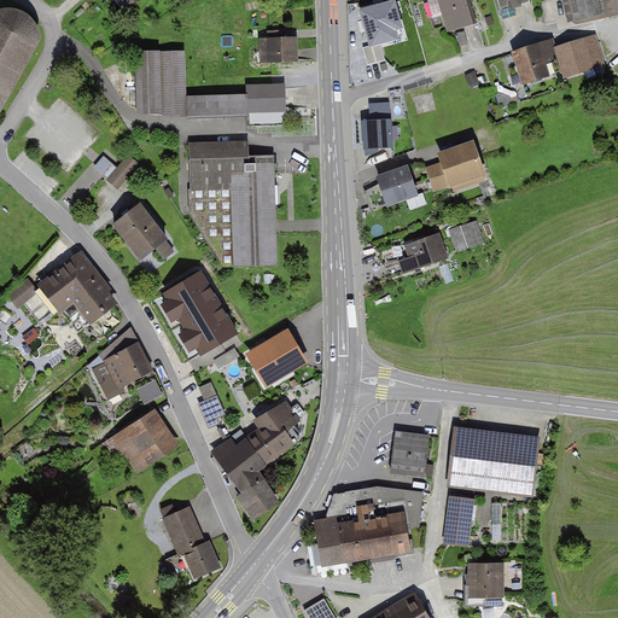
[(106,0),(116,15),(138,0),(106,0)]
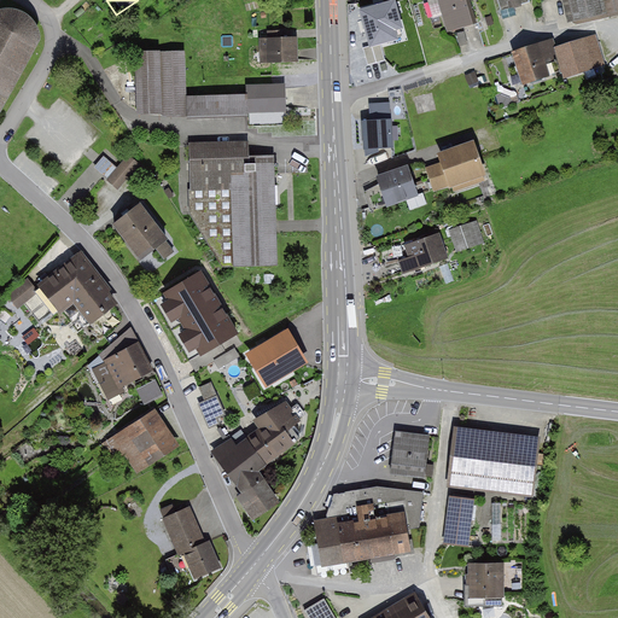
[(470,0),(427,0),(431,9),(438,6),(448,36),(479,27),(470,0)]
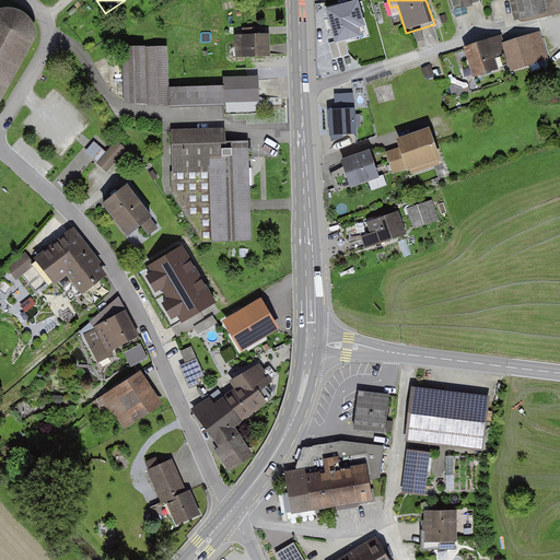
[(478,0),(450,0),(454,11),(480,3),(478,0)]
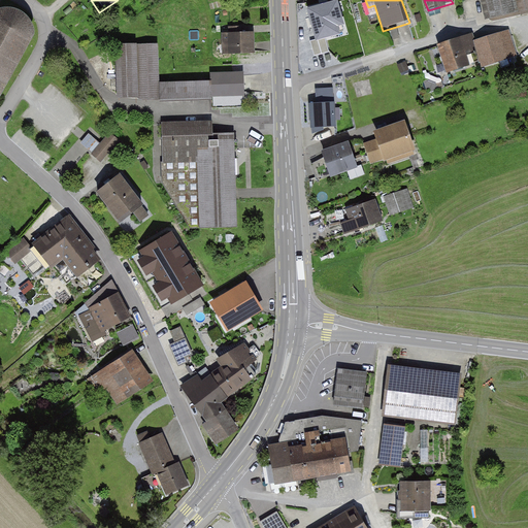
[(527,0),(480,0),(486,24),(527,13),(527,0)]
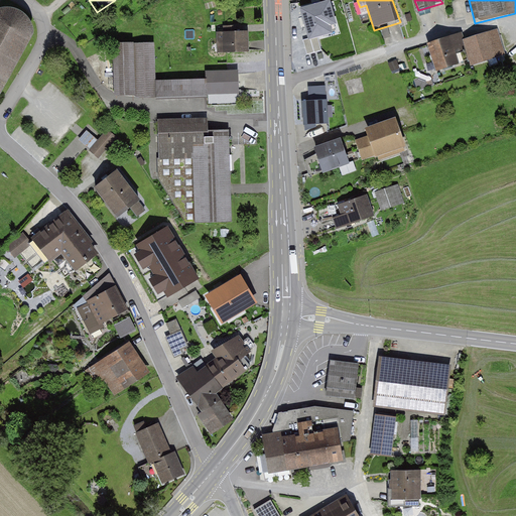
[(336,23),(330,2),(302,9),(310,38),(317,36),(325,34),(323,26),(336,23)]
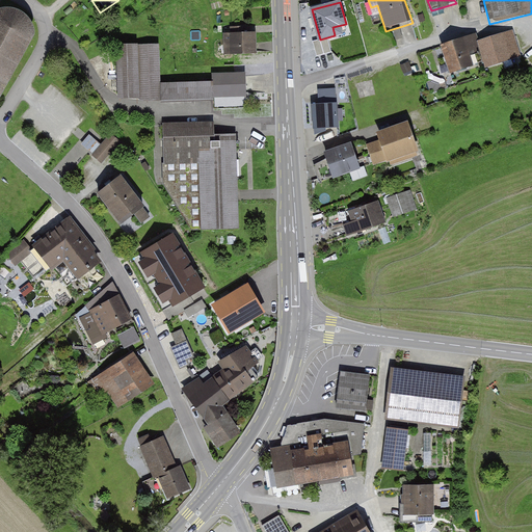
[(0,6),(0,96),(35,32),(34,26),(30,15),(22,9),(11,6),(2,6),(0,6)]
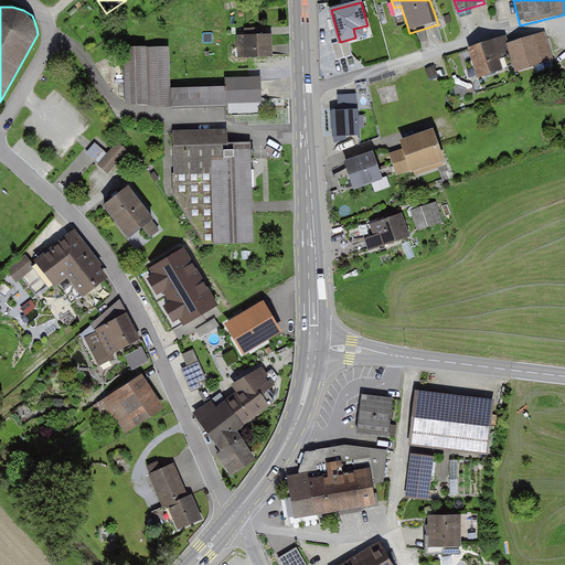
[(545,33),(509,45),(511,52),(508,53),(515,75),(555,62),(545,33)]
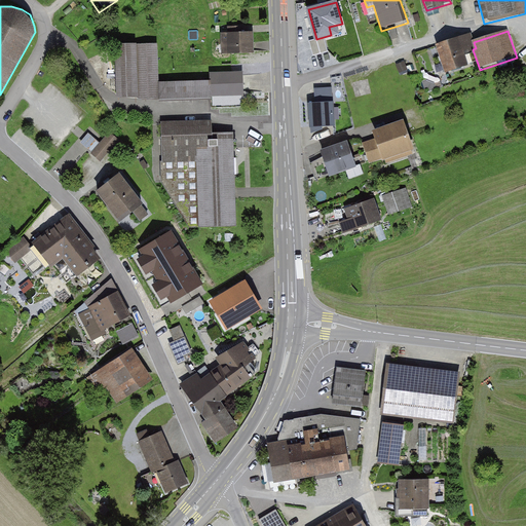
[(252,33),(220,34),(221,55),(253,53),(252,33)]
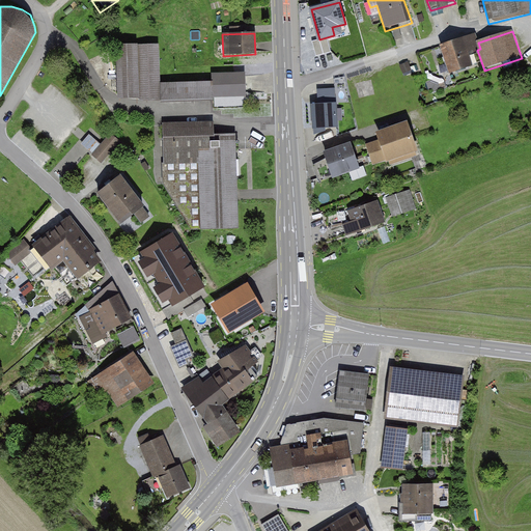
[(475,35),(438,48),(447,76),(472,67),(467,53),(477,50),(480,49),(478,43),(475,35)]
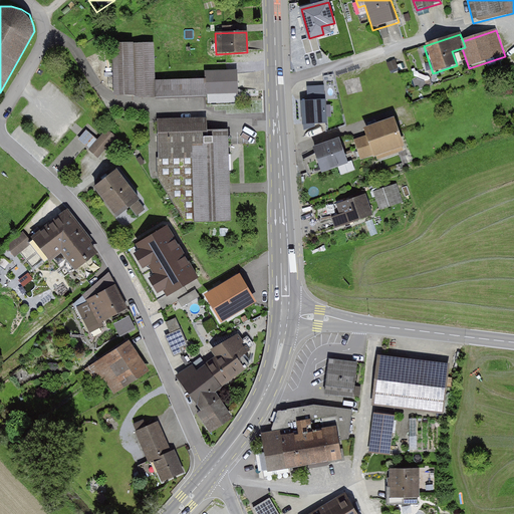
[(321,50),(316,36),(309,38),(302,40),(307,54),(321,50)]
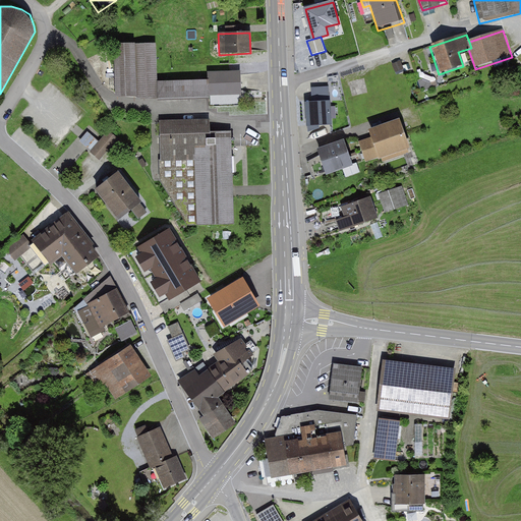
[(156,43),(115,44),(116,96),(137,96),(142,98),(209,97),(208,80),(157,81),(156,43)]
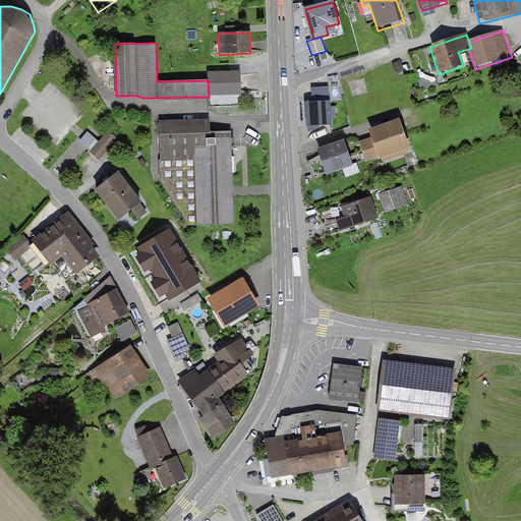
[(208,73),(208,80),(209,97),(240,95),(239,71),(208,73)]
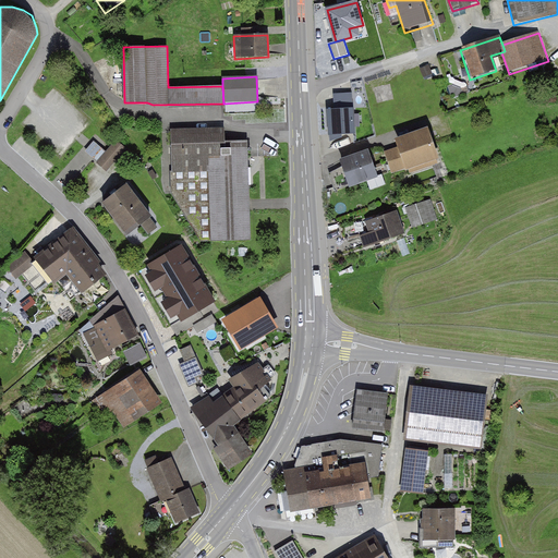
[(353,93),(334,95),(335,110),(326,110),(328,136),(356,134),(353,93)]
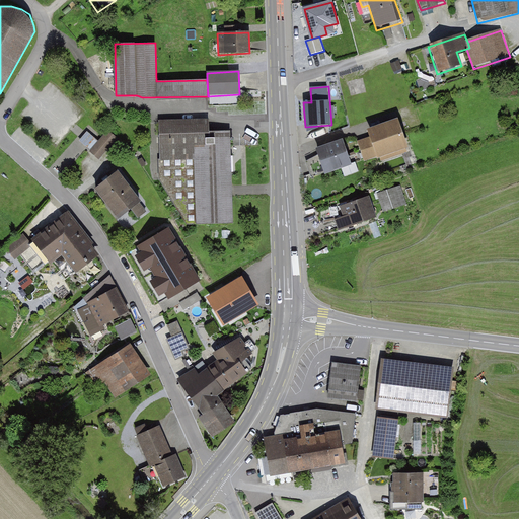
[(209,119),(156,121),(158,177),(193,230),(237,228),(233,130),(210,131),(209,119)]
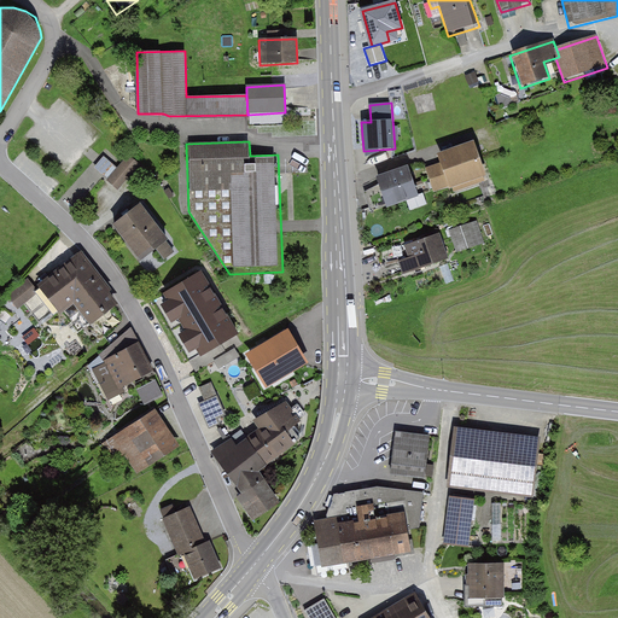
[(445,167),(429,173),(435,190),(483,173),(473,145),(442,156),(445,167)]
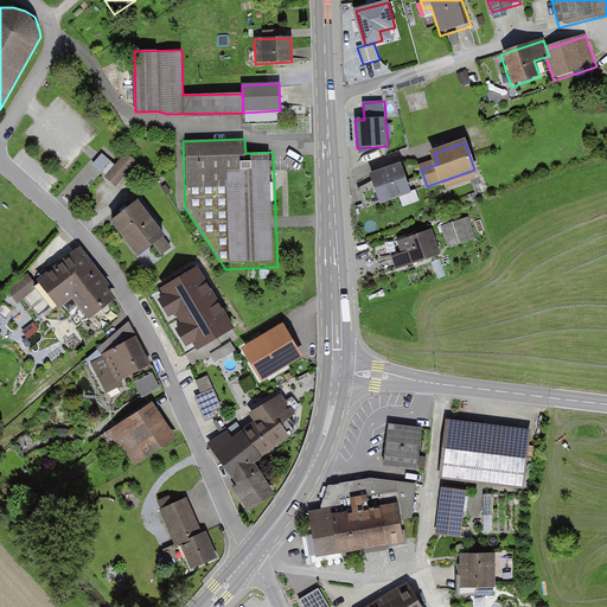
[(127,153),(106,178),(116,187),(138,163),(127,153)]
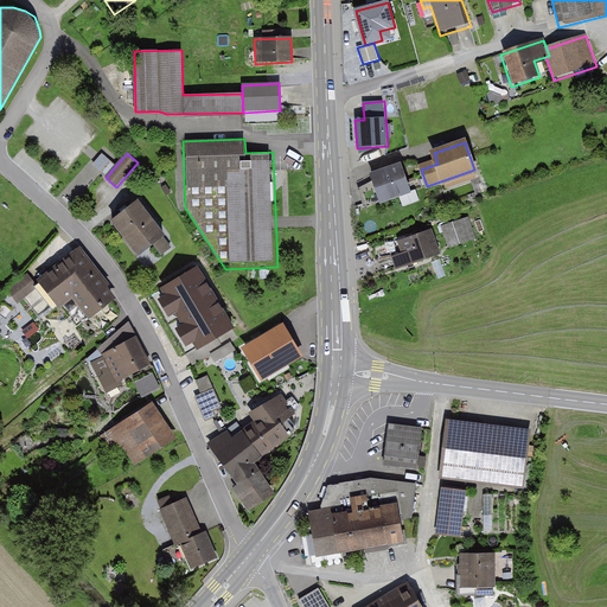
[(102,154),(94,165),(107,176),(115,165),(102,154)]
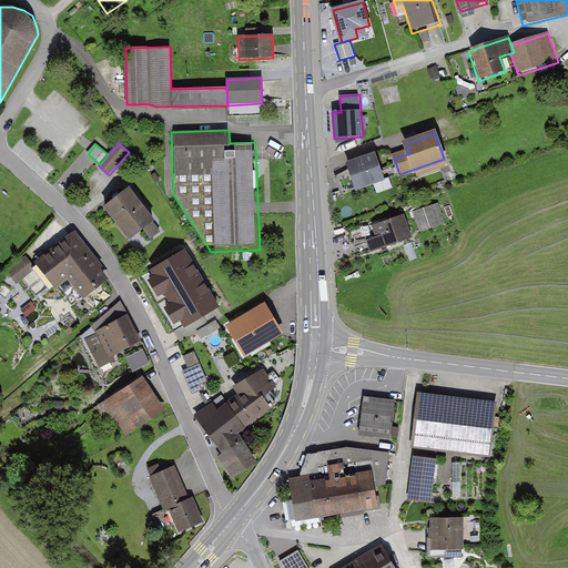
[(375,154),(348,163),(352,173),(336,179),(342,193),(384,179),(375,154)]
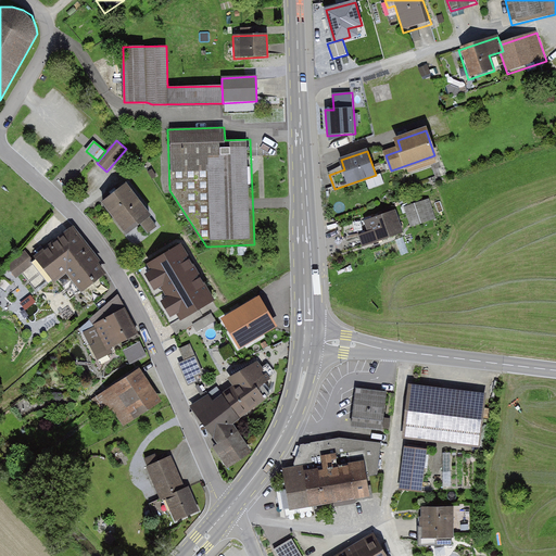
[(124,185),(98,204),(123,236),(149,216),(124,185)]
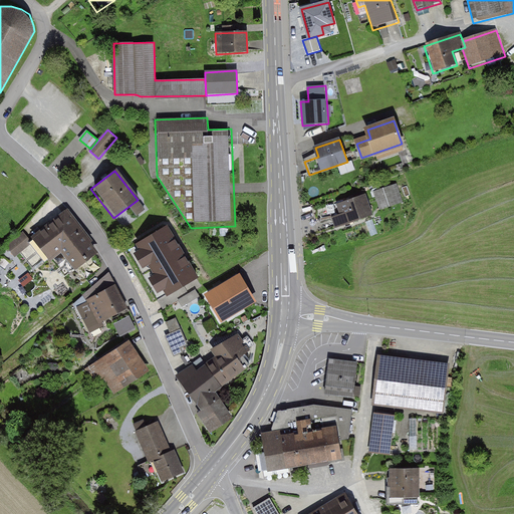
[(396,185),(378,191),(383,207),(401,202),(396,185)]
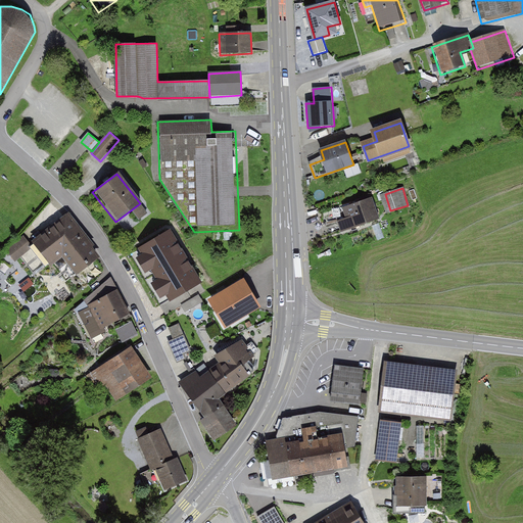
[(370,199),(344,207),(347,217),(339,220),(342,231),(377,219),(370,199)]
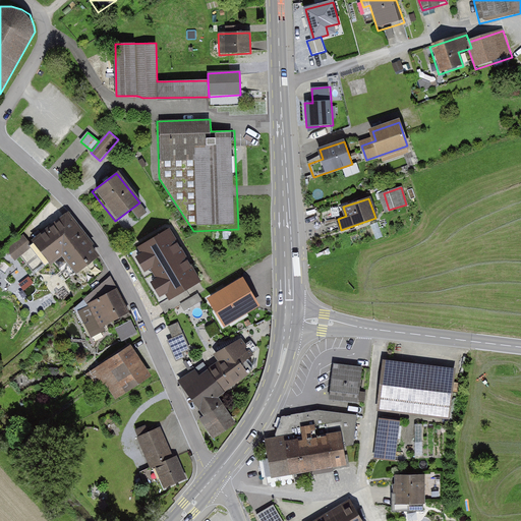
[(134,208),(139,217),(150,211),(143,201),(134,208)]
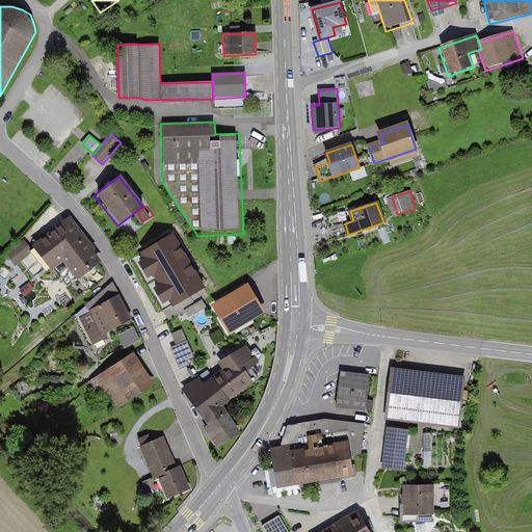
[(70,217),(32,246),(51,271),(62,262),(75,281),(103,259),(70,217)]
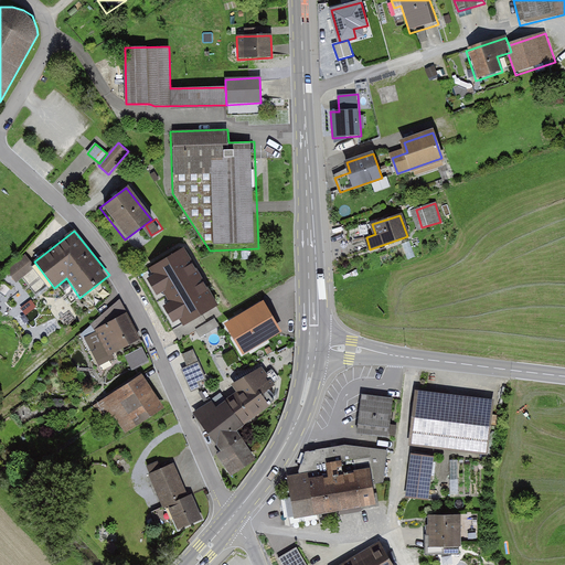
[(185,247),(149,269),(153,277),(147,280),(158,297),(163,294),(170,305),(164,308),(173,324),(181,320),(184,327),(220,306),(185,247)]
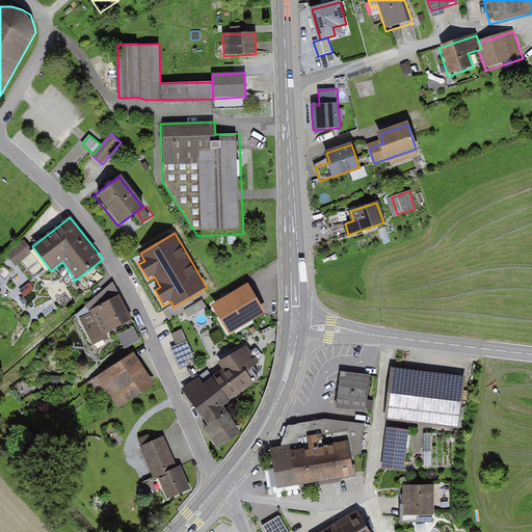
[(23,241),(4,255),(15,268),(33,255),(23,241)]
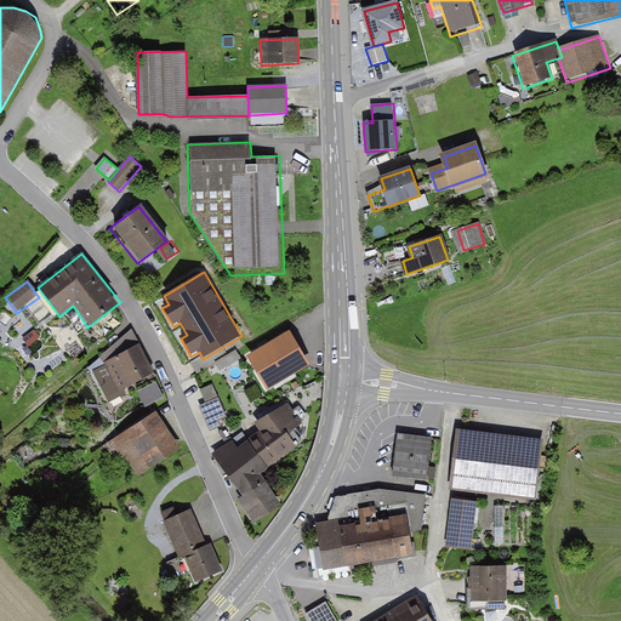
[(306,363),(289,334),(252,357),(269,385),(306,363)]
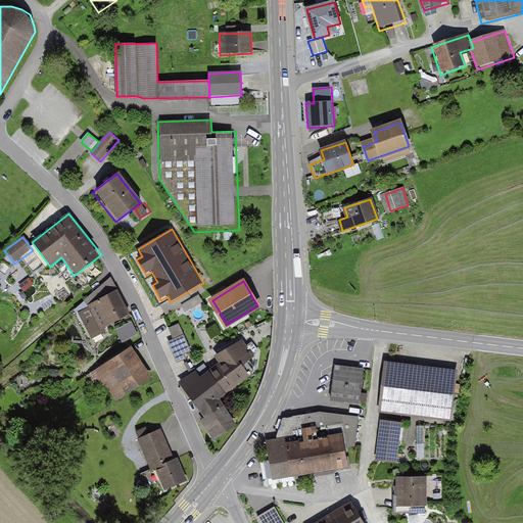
[(115,291),(88,306),(101,330),(129,315),(115,291)]
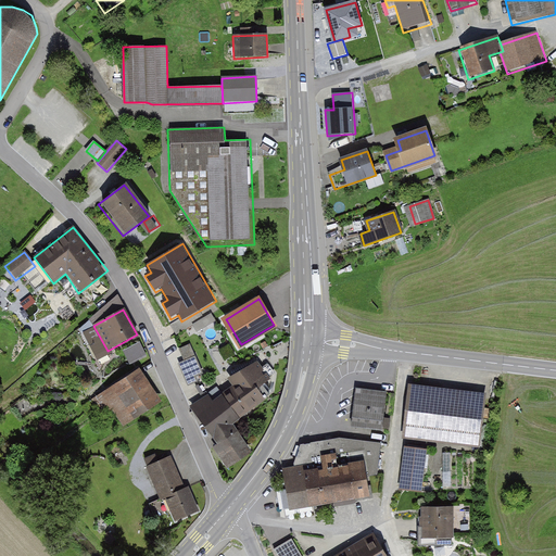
[(215,319),(212,314),(194,324),(198,330),(215,319)]
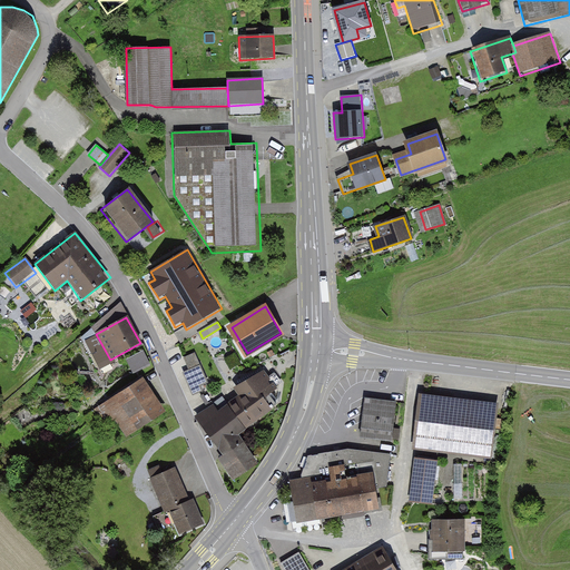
[(145,349),(128,356),(136,372),(153,363),(145,349)]
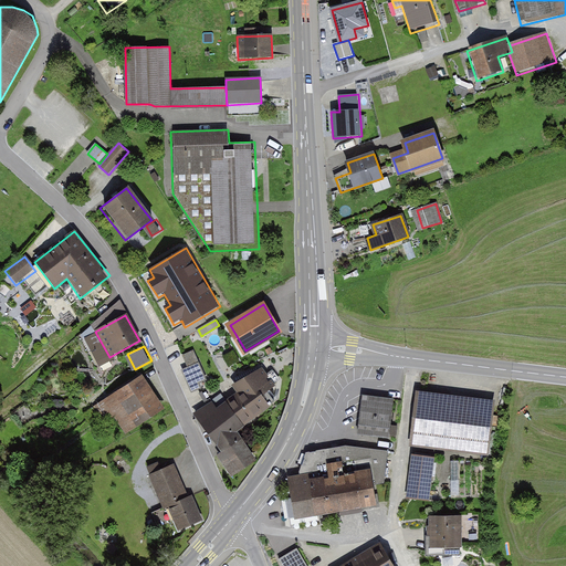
[(194,350),(184,355),(189,367),(184,370),(192,391),(201,387),(199,383),(207,379),(194,350)]
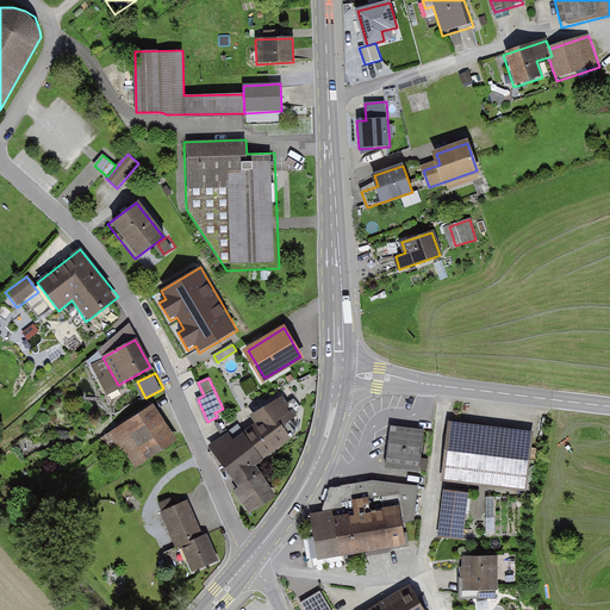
[(297,422),(279,399),(255,414),(262,423),(235,442),(229,433),(211,444),(237,475),(256,506),(274,495),(265,481),(262,484),(251,466),(297,433),(291,425),(297,422)]
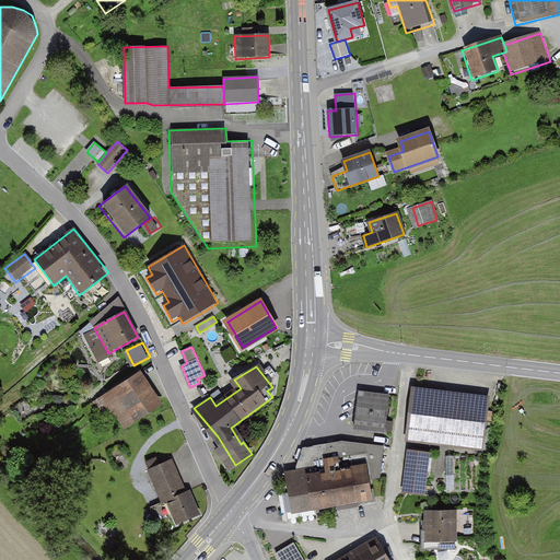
[(139,375),(94,404),(104,419),(112,415),(123,432),(161,408),(139,375)]
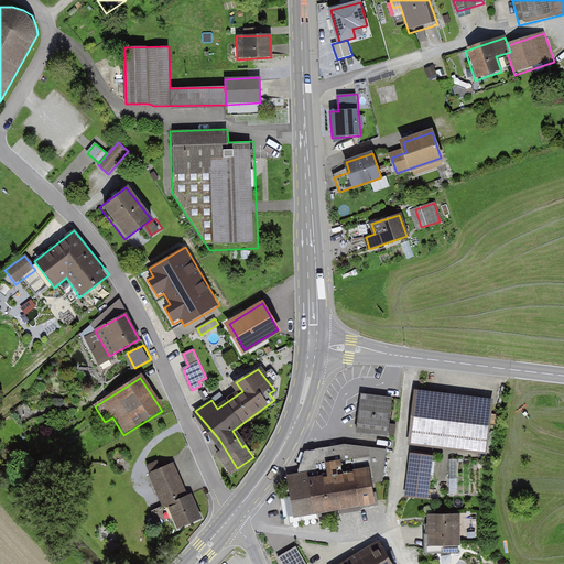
[(491,399),(413,391),(408,446),(486,454),(491,399)]
